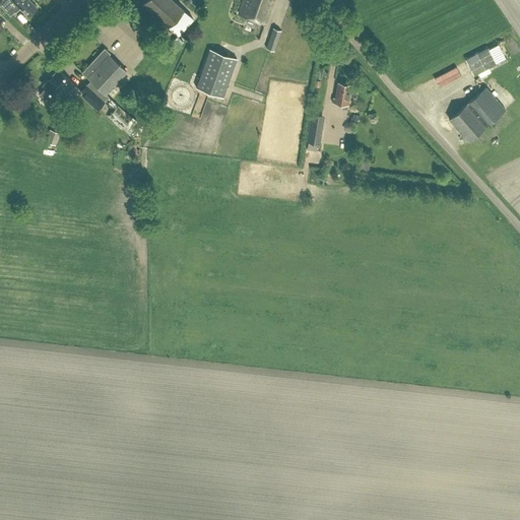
[(0,0),(0,4),(10,14),(14,10),(15,11),(19,6),(27,15),(37,6),(30,0),(0,0)]
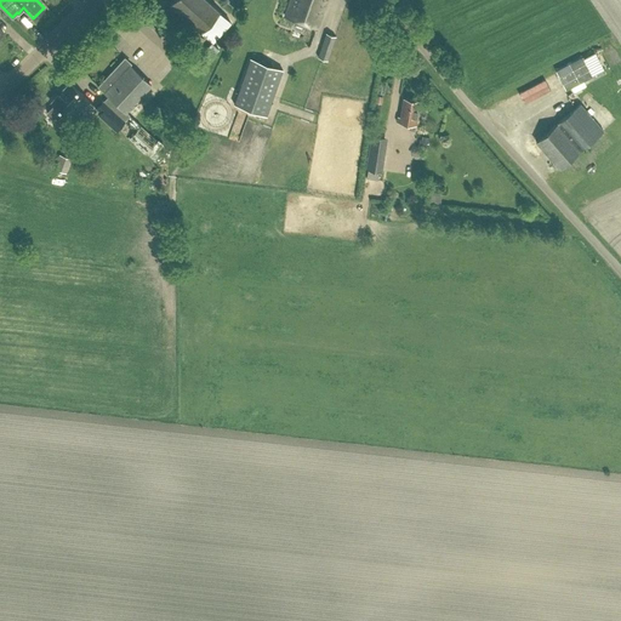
[(171,0),(170,1),(201,30),(201,29),(212,40),(231,21),(218,10),(220,10),(209,0),(171,0)]
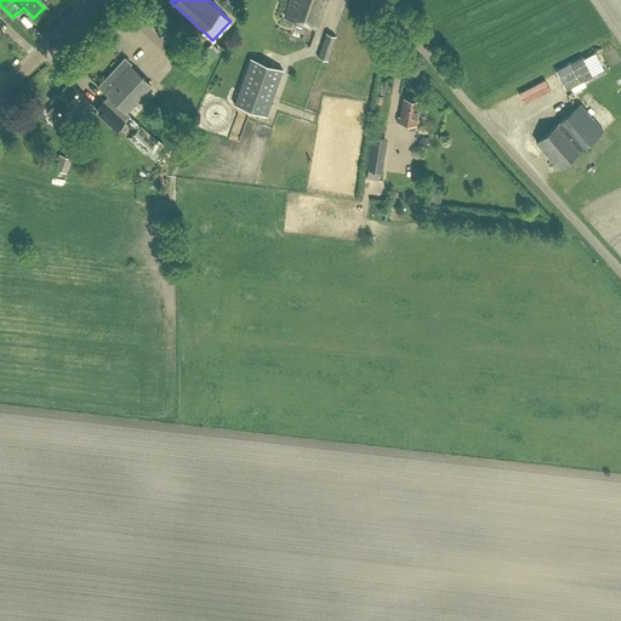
[(290,0),(285,13),(318,24),(326,0),(290,0)]
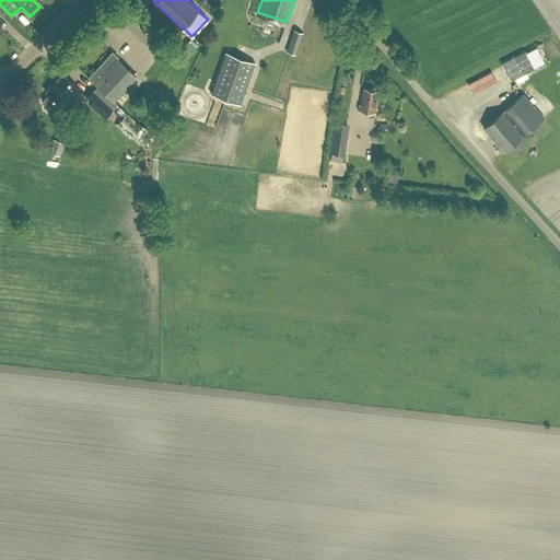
[(107,10),(98,19),(113,31),(120,22),(107,10)]
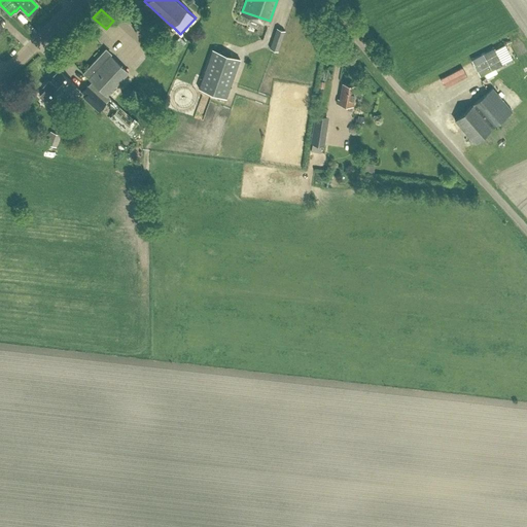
[(493,47),(471,59),(481,75),(502,64),(493,47)]
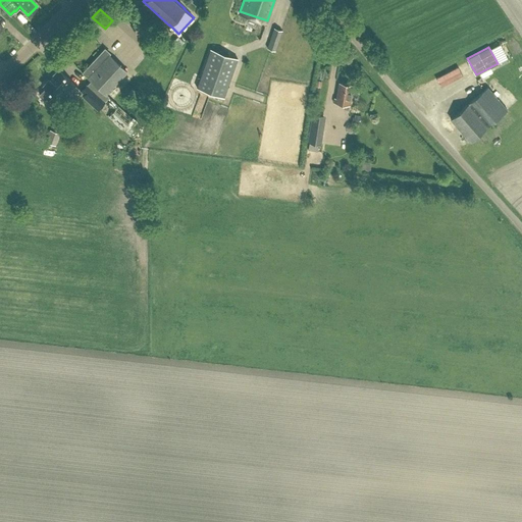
[(127,70),(103,48),(82,71),(106,93),(127,70)]
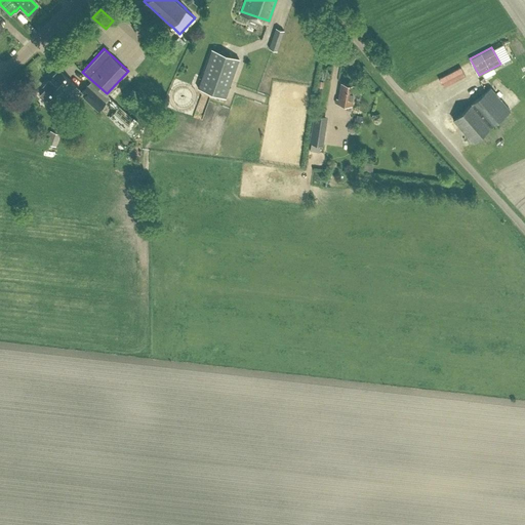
[(239,58),(212,48),(198,87),(225,96),(239,58)]
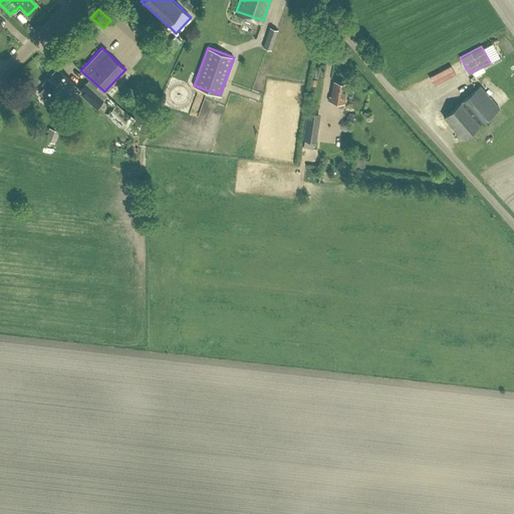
[(457,56),(432,69),(440,85),(465,72),(457,56)]
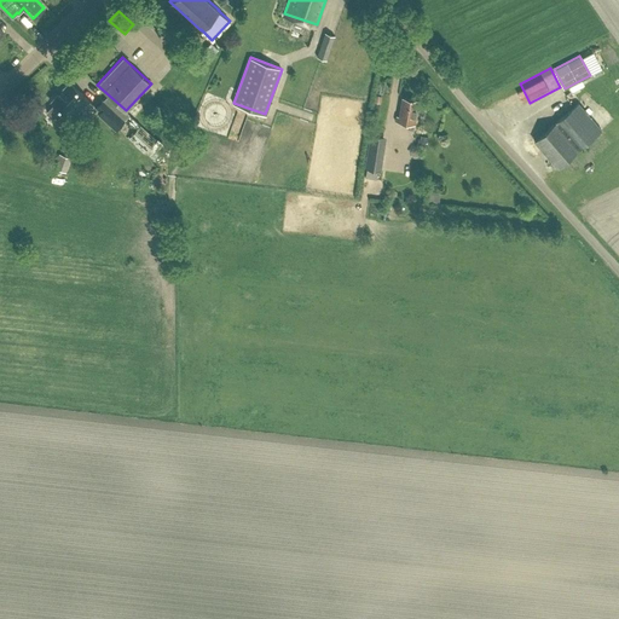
[(90,99),(69,80),(51,100),(55,104),(47,111),(58,122),(65,115),(71,120),(90,99)]
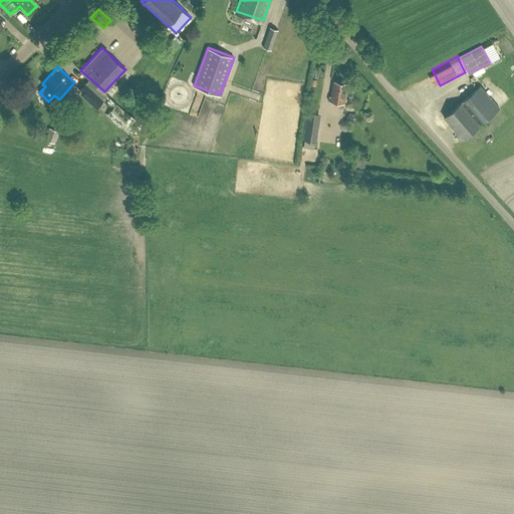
[(348,82),(334,80),(331,95),(329,95),(328,100),(344,102),(348,82)]
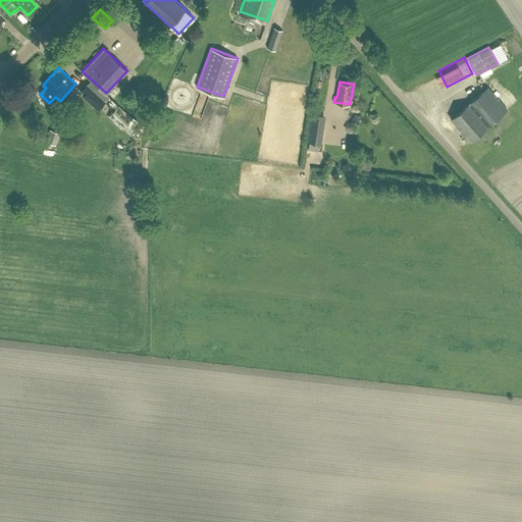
[(102,99),(87,84),(81,90),(85,94),(83,96),(94,107),(102,99)]
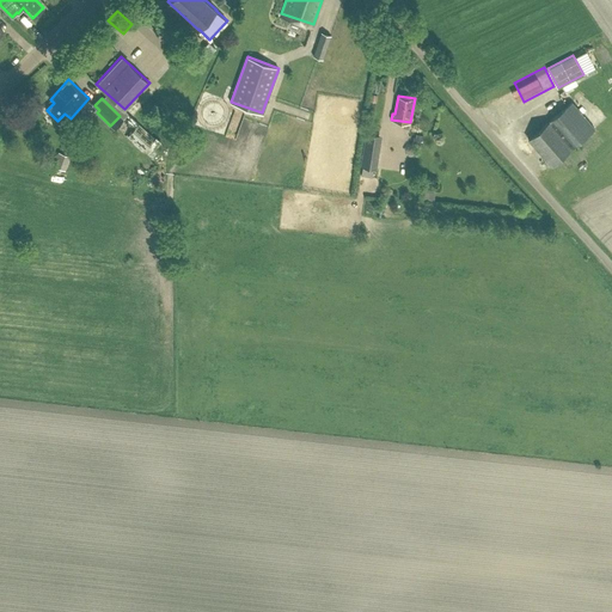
[(554,122),(536,132),(551,160),(568,152),(563,144),(569,141),(573,147),(586,141),(573,115),(560,122),(563,129),(557,132),(554,122)]
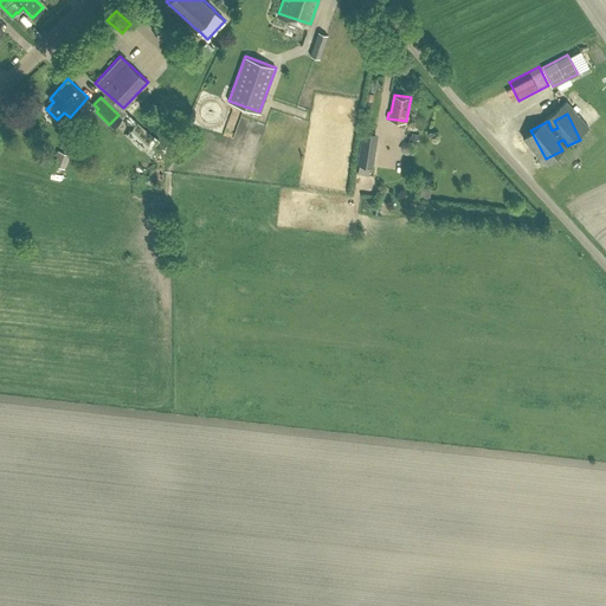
[(134,129),(129,135),(146,149),(150,143),(134,129)]
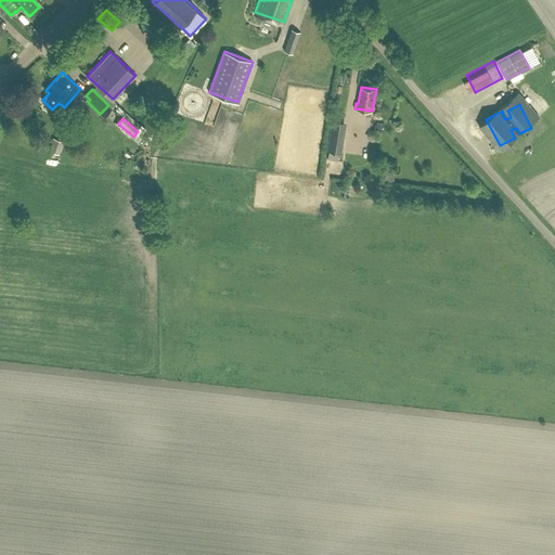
[(346,123),(332,119),(326,150),(341,153),(346,123)]
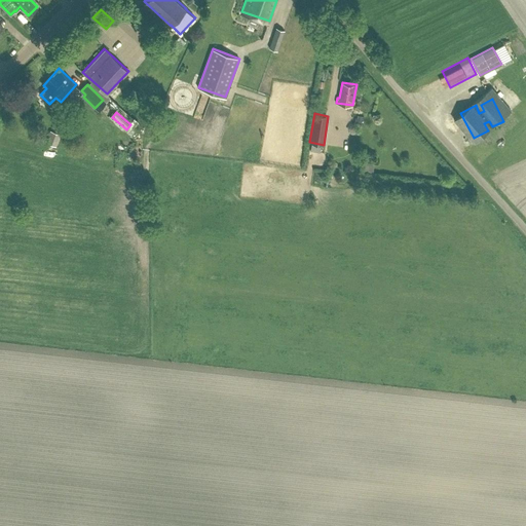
[(367,162),(367,172),(375,172),(375,162),(367,162)]
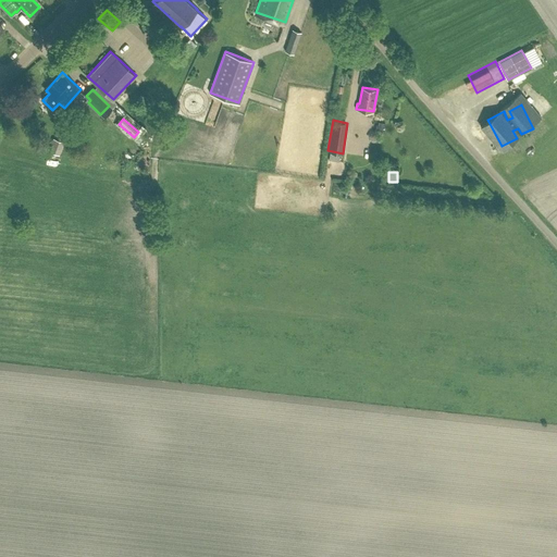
[(348,184),(336,183),(335,193),(347,194),(348,184)]
